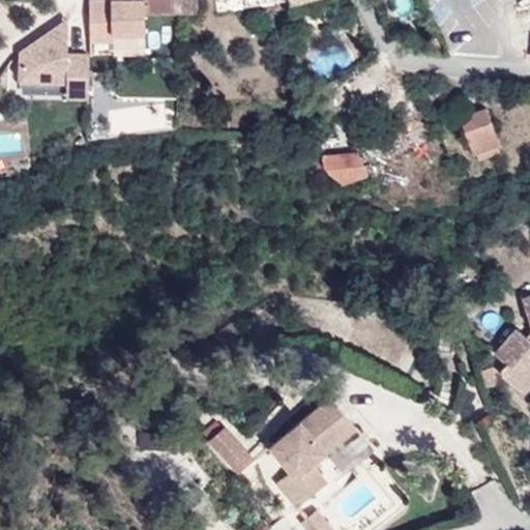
[(86,0),(87,42),(143,41),(142,0),(86,0)]
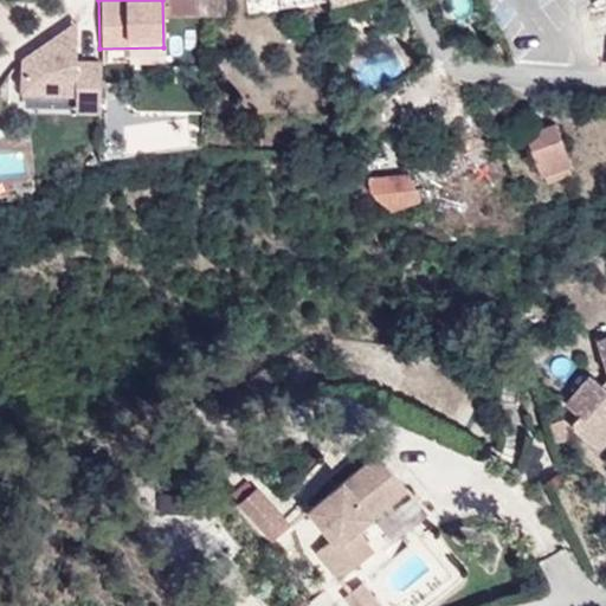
[(205,1),(204,0),(166,0),(166,19),(204,20),(205,1)]
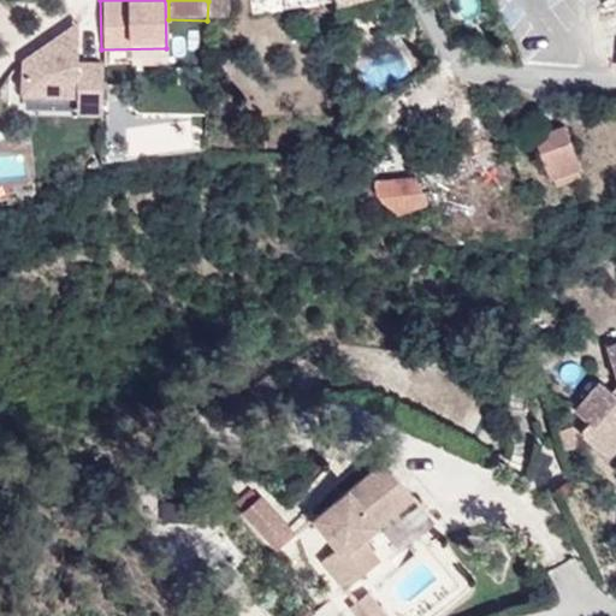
[(581,169),(566,125),(534,136),(550,179),(581,169)]
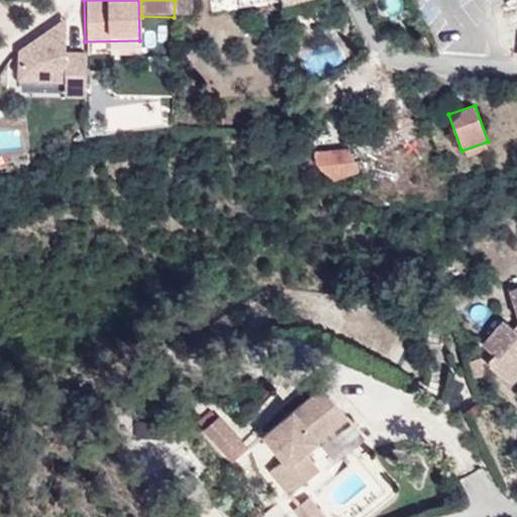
[(358,170),(350,147),(314,150),(317,162),(319,166),(334,178),(358,170)]
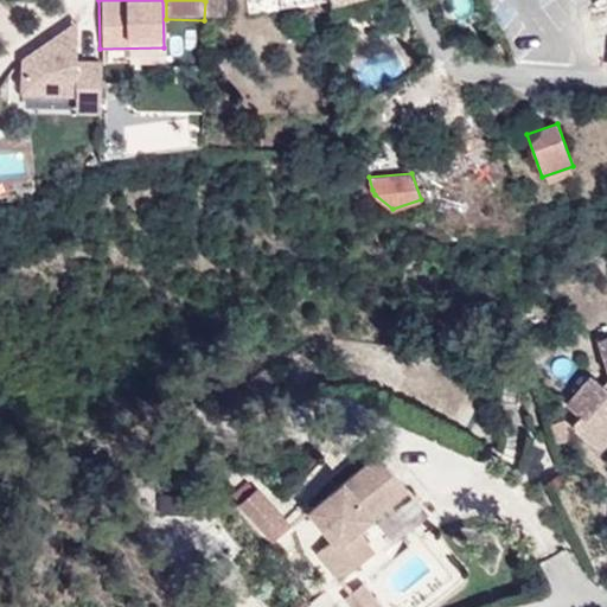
[(606,337),(598,342),(606,369),(606,388),(592,375),(567,406),(580,416),(574,422),(576,432),(600,451),(606,441),(606,337)]
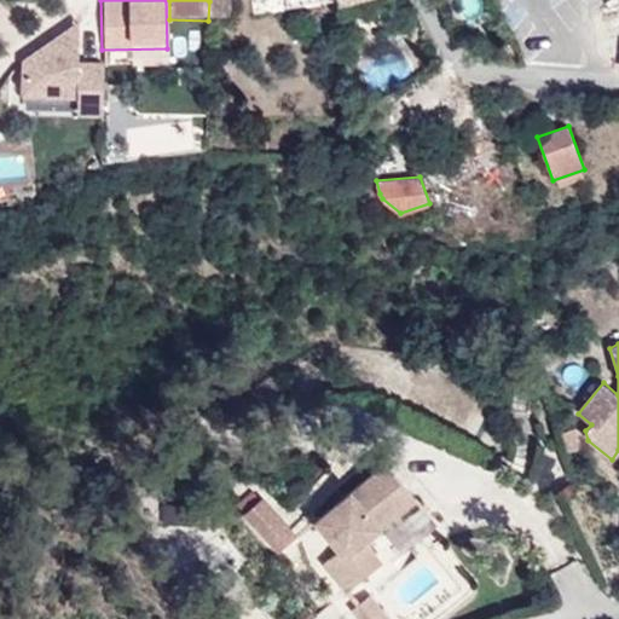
[(324,433),(318,423),(301,427),(308,441),(324,433)]
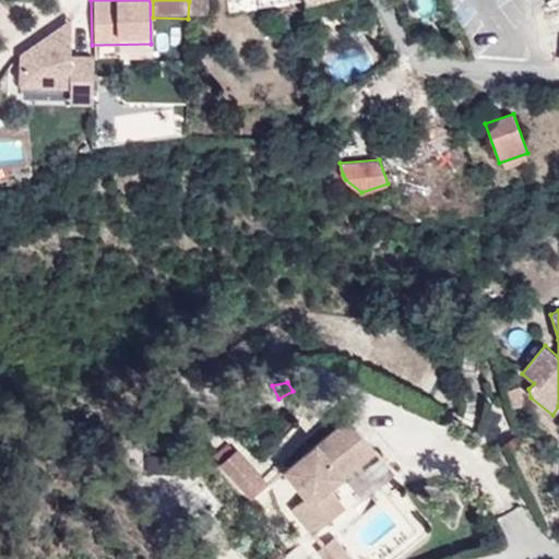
[(520,387),(506,391),(512,409),(525,405),(520,387)]
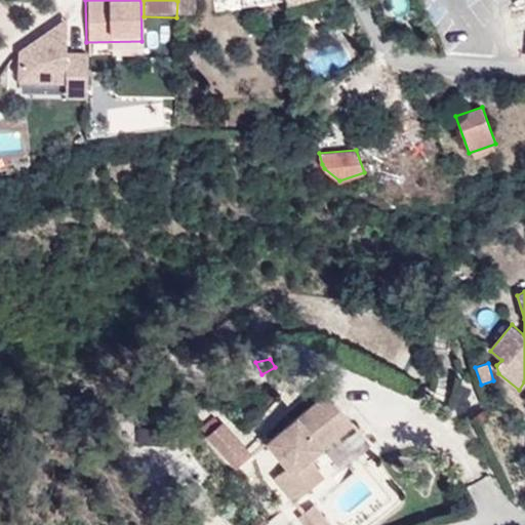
[(368,442),(327,391),(268,442),(288,466),(275,477),(295,501),(368,442)]
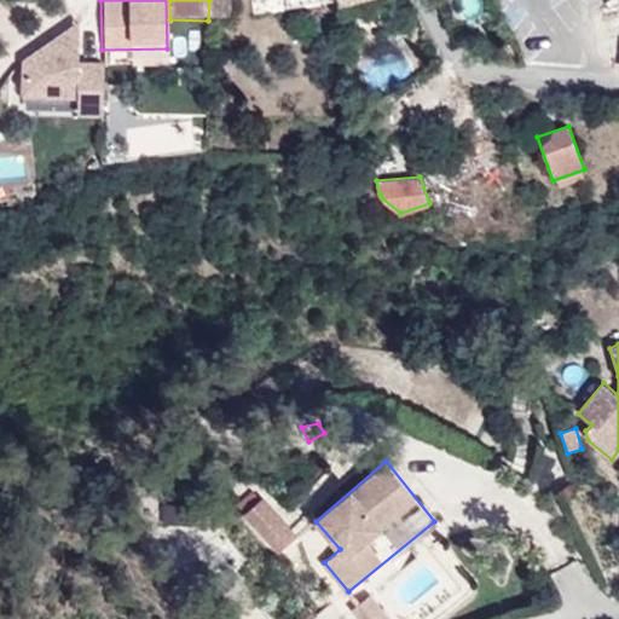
[(290,526),(264,497),(261,498),(253,490),(237,504),(271,543),(290,526)]
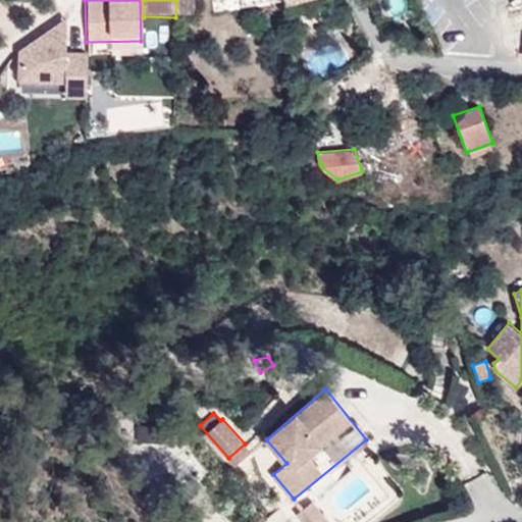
[(236,466),(252,452),(245,444),(228,458),(236,466)]
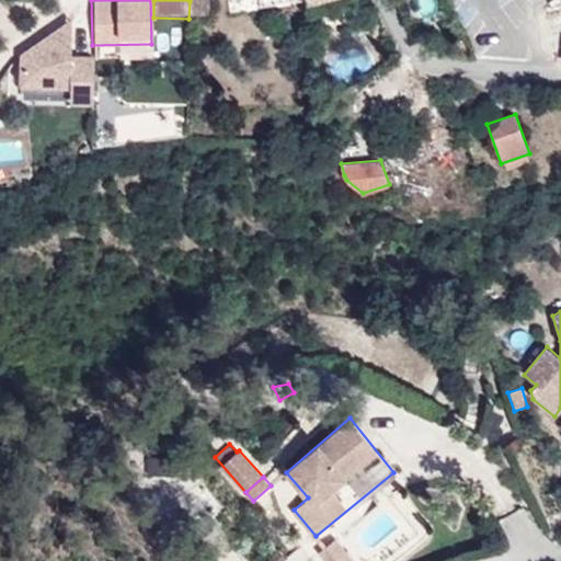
[(327,560),(343,547),(336,538),(319,551),(327,560)]
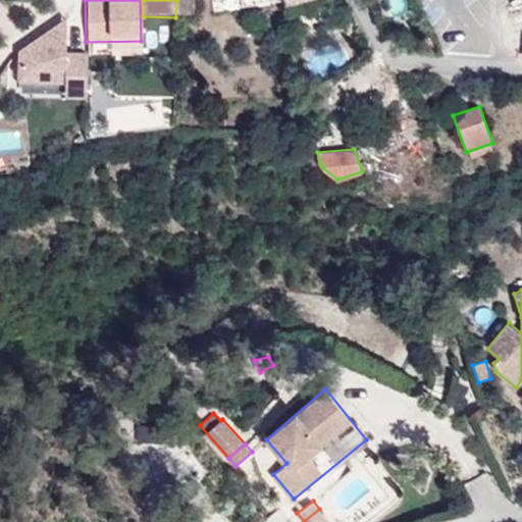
[(330,521),(319,509),(304,521),(330,521)]
